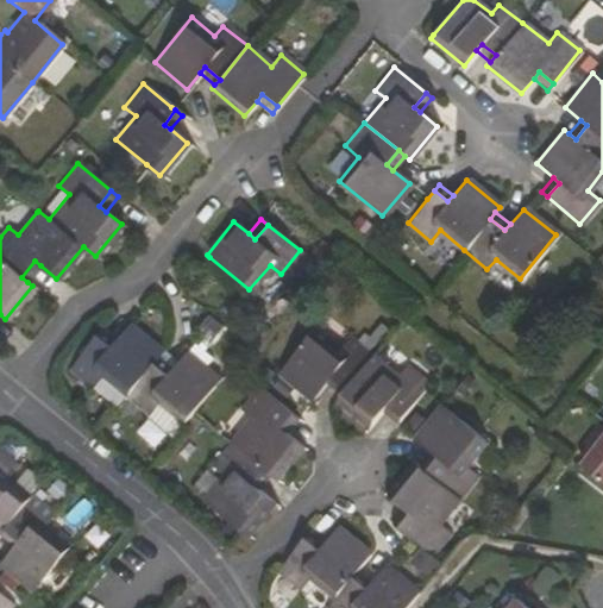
[(35,261),(22,277),(27,282),(41,265),(35,261)]
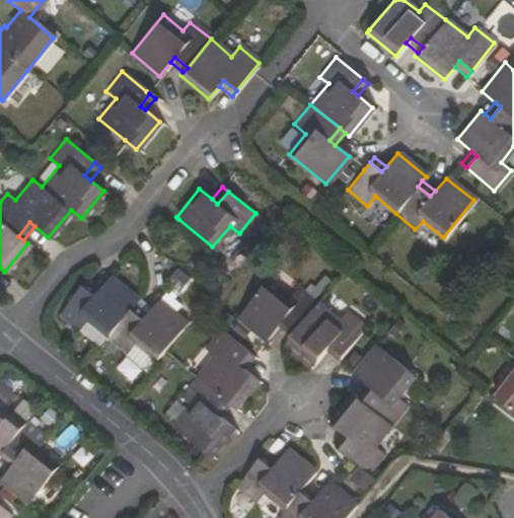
[(161,286),(177,296),(188,279),(172,269),(161,286)]
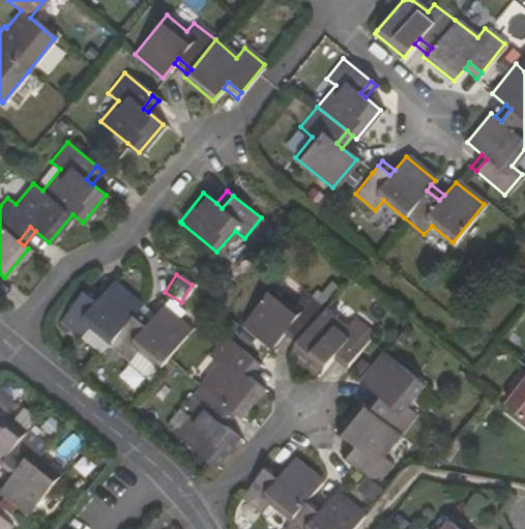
[(80,335),(88,325),(109,343),(128,358),(136,349),(158,368),(190,330),(188,329),(161,306),(149,319),(144,325),(133,315),(137,310),(140,305),(112,282),(99,295),(94,302),(81,291),(58,319),(80,335)]
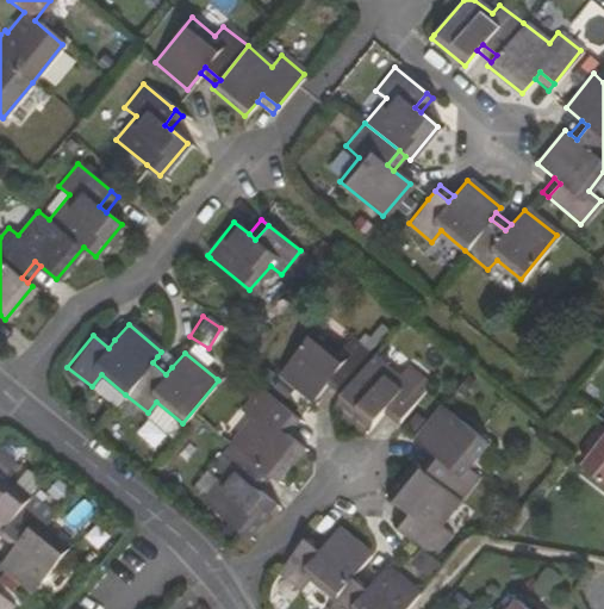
[(109,348),(114,340),(99,328),(93,335),(109,348)]
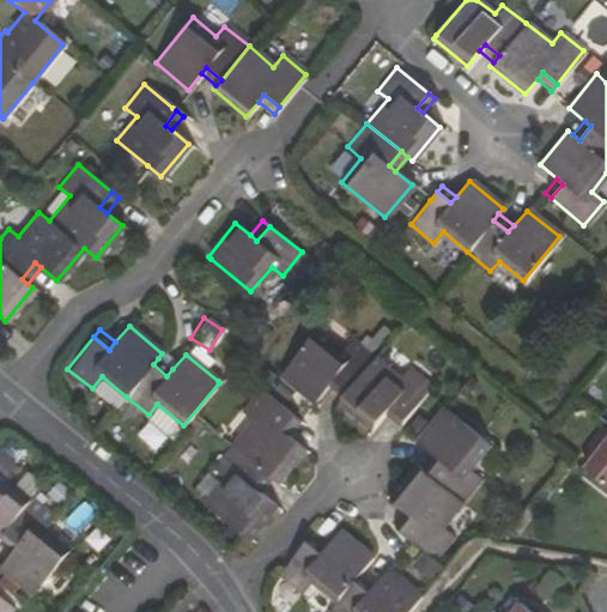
[(278,375),(311,401),(325,386),(332,379),(345,391),(374,357),(348,338),(339,351),(315,332),(278,375)]
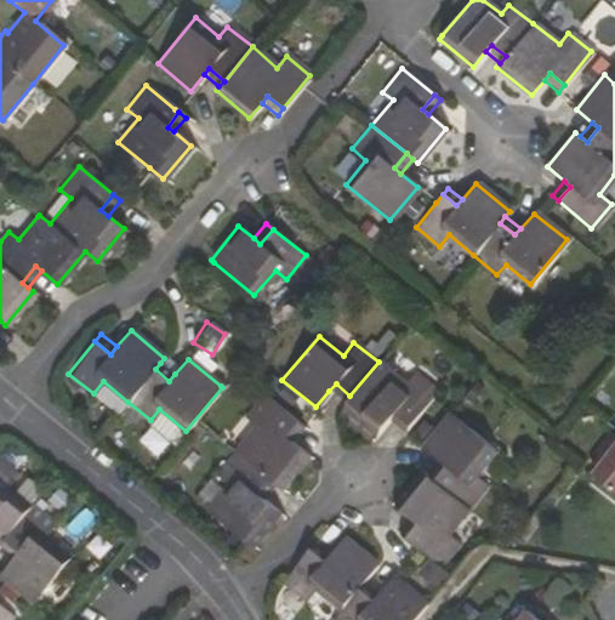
[(379,362),(349,396),(345,403),(341,408),(375,434),(387,417),(394,411),(409,424),(436,391),(411,370),(402,381),(379,362)]
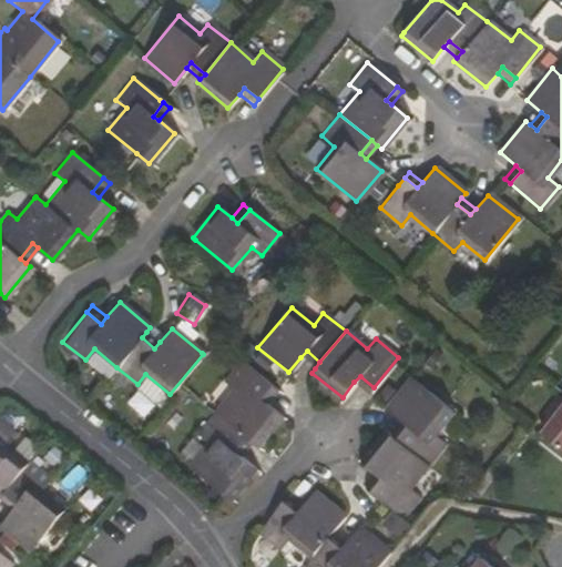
[(146,332),(142,337),(154,348),(160,342),(146,332)]
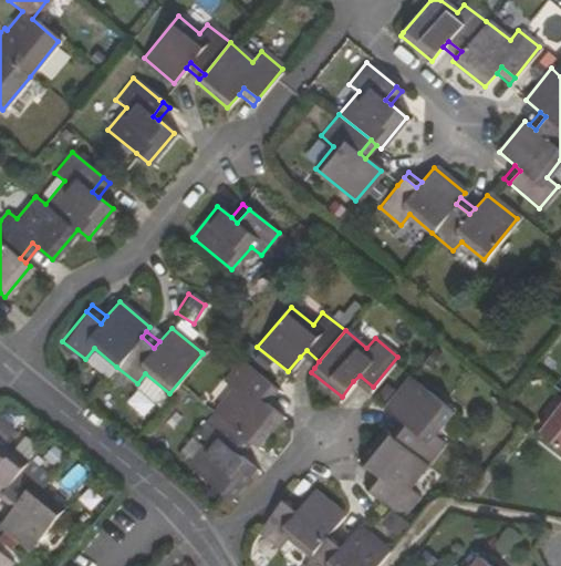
[(300,357),(314,368),(319,361),(307,350),(300,357)]
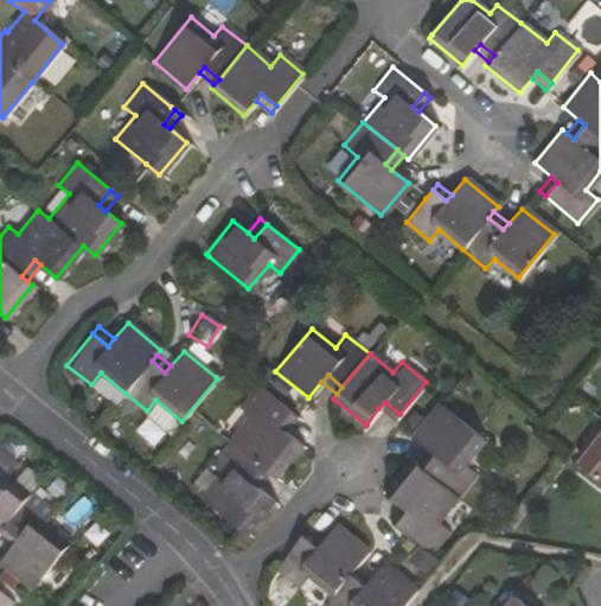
[(261,467),(267,472),(273,477),(299,444),(283,431),(276,426),(289,412),(257,386),(237,407),(249,416),(229,441),(261,467)]
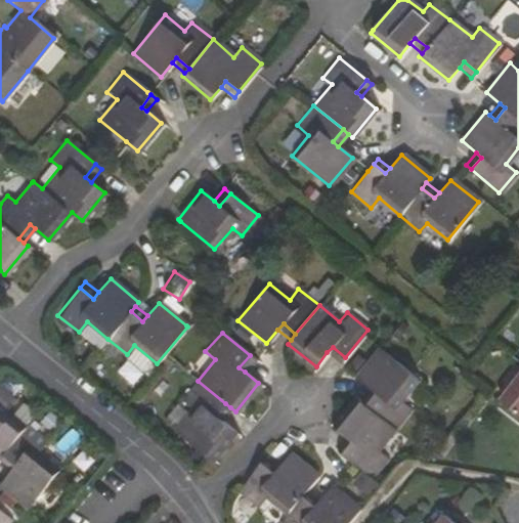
[(327,352),(341,362),(345,357),(333,347),(327,352)]
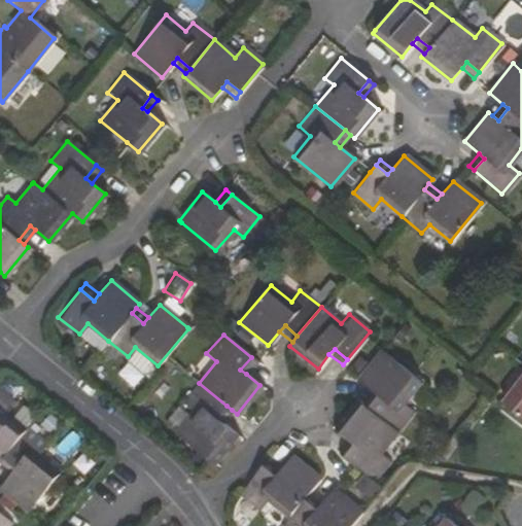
[(377,394),(367,408),(360,402),(357,400),(335,428),(348,440),(353,445),(343,457),(370,480),(387,459),(378,451),(394,430),(411,411),(402,402),(418,382),(381,350),(357,379),(371,390),(377,394)]
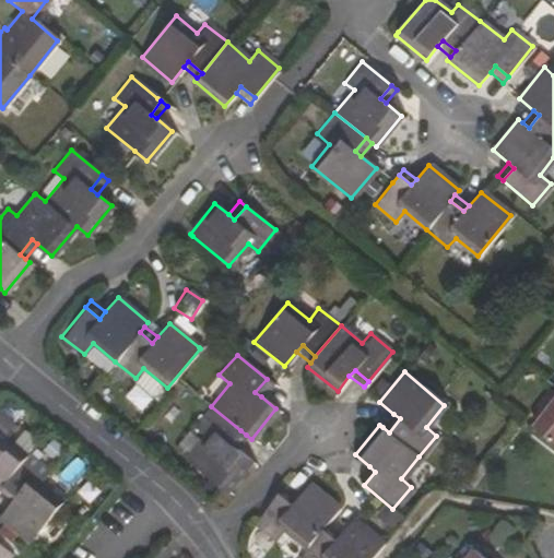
[(141,372),(132,382),(151,398),(160,388),(141,372)]
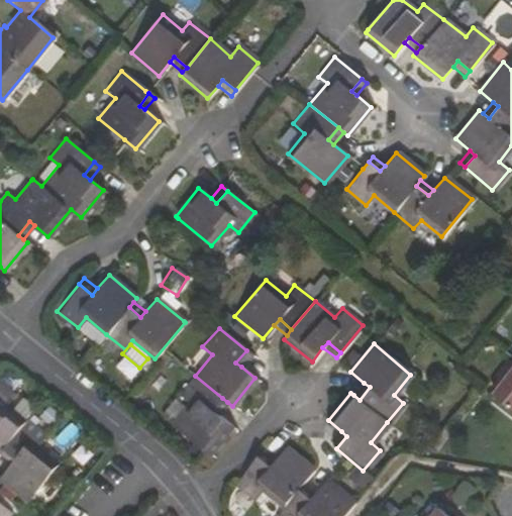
[(235,363),(241,367),(251,354),(246,350),(235,363)]
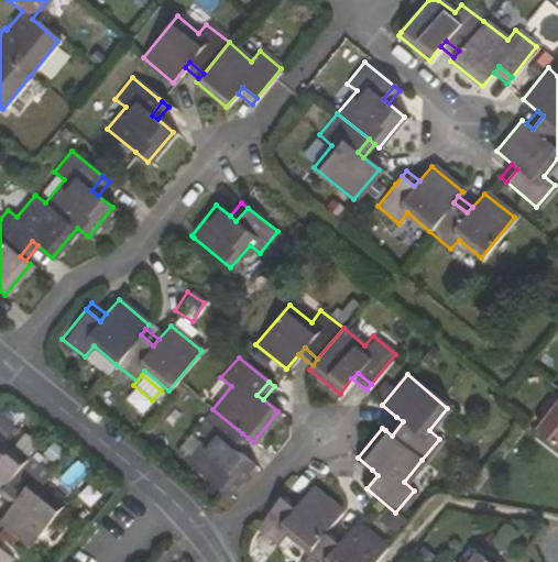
[(557,404),(538,429),(557,445),(557,404)]
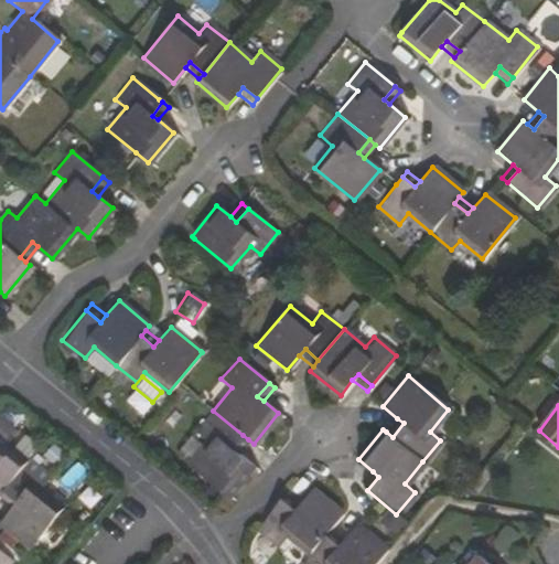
[(253,466),(237,454),(232,449),(243,435),(213,411),(194,433),(205,439),(186,464),(227,497),(253,466)]
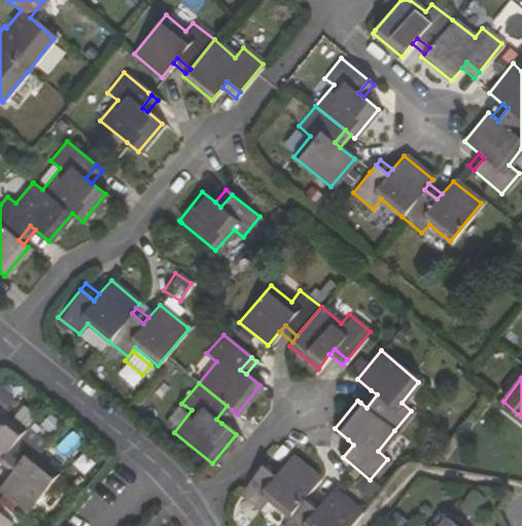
[(360,402),(367,408),(377,394),(371,390),(360,402)]
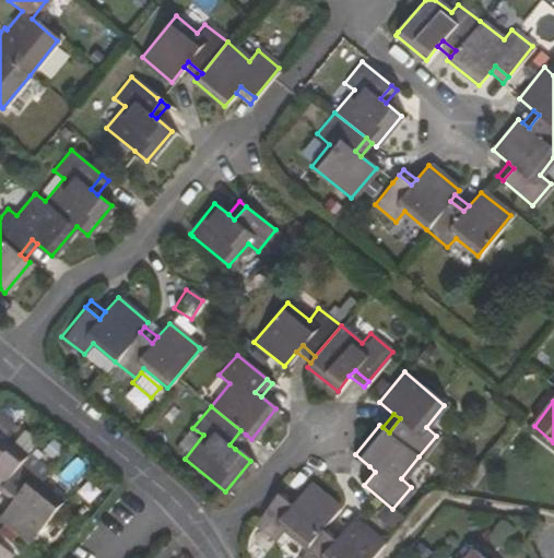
[(0,486),(1,485),(15,496),(10,502),(0,514),(0,519),(28,543),(62,503),(39,484),(47,473),(26,455),(3,437),(12,428),(0,417),(0,486)]
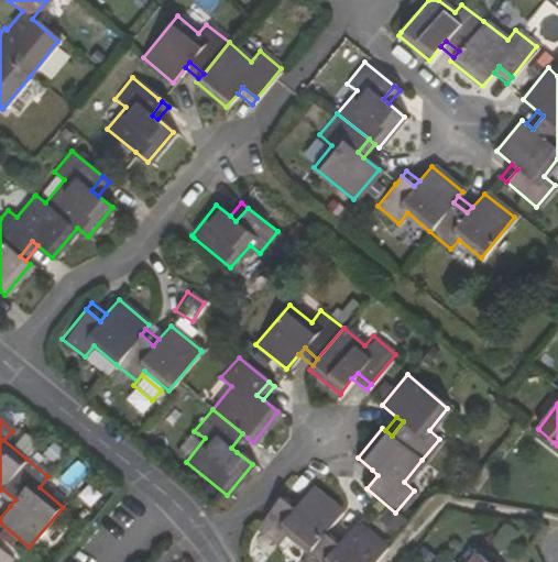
[(248,438),(242,433),(231,448),(237,452),(248,438)]
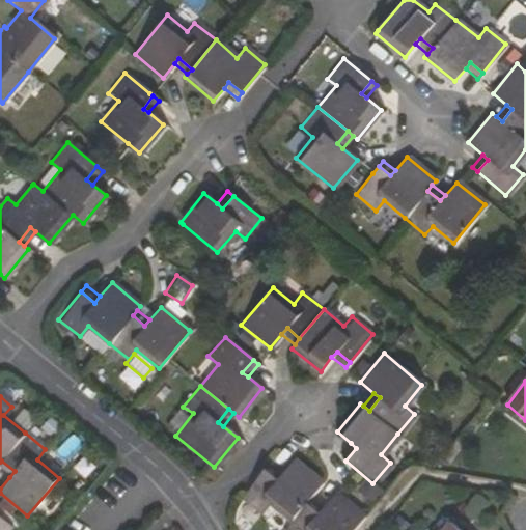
[(351,443),(340,455),(345,461),(356,448),(351,443)]
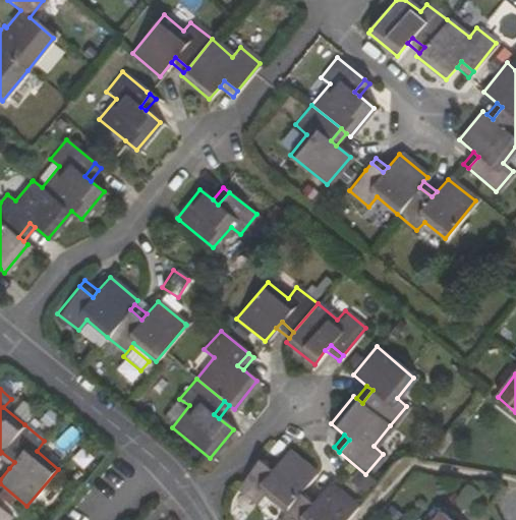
[(299,493),(303,487),(314,473),(287,451),(275,464),(271,469),(260,460),(236,488),(255,505),(264,496),(284,511),(276,519),(344,519),(355,507),(328,483),(317,498),(311,503),(299,493)]
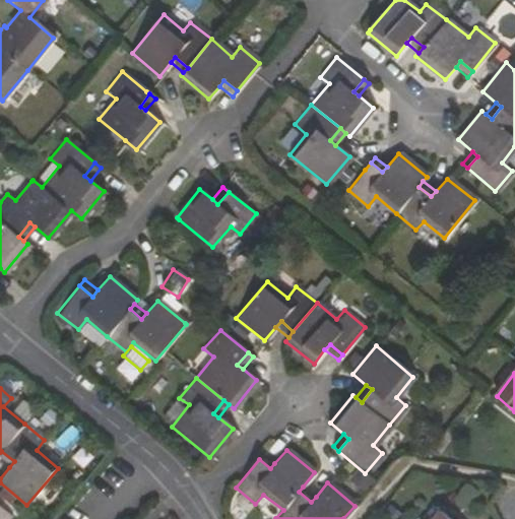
[(9,467),(14,461),(1,451),(0,452),(0,460),(9,467)]
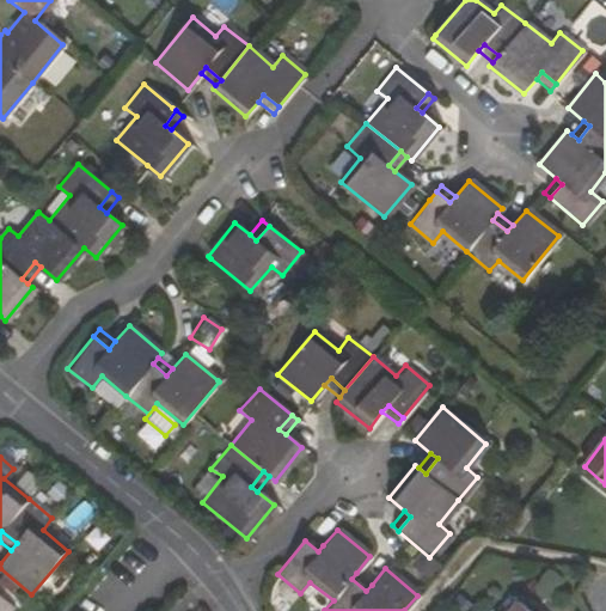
[(318,551),(323,545),(310,535),(305,541),(318,551)]
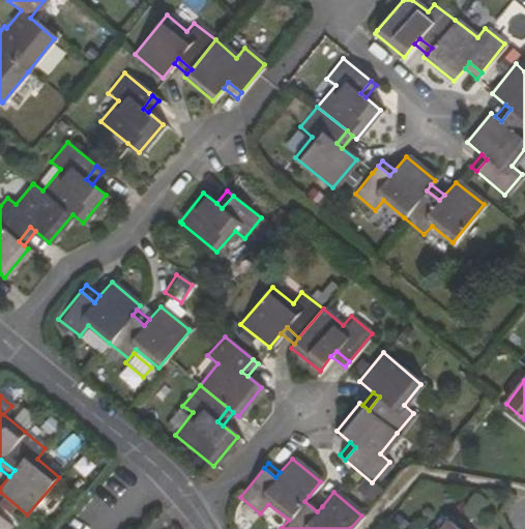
[(309,496),(304,501),(317,511),(322,506),(309,496)]
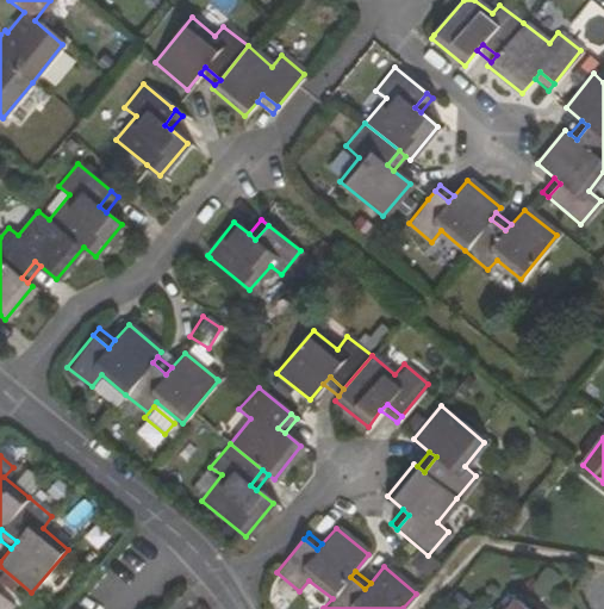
[(0,608),(5,608),(10,604),(0,596),(0,608)]
